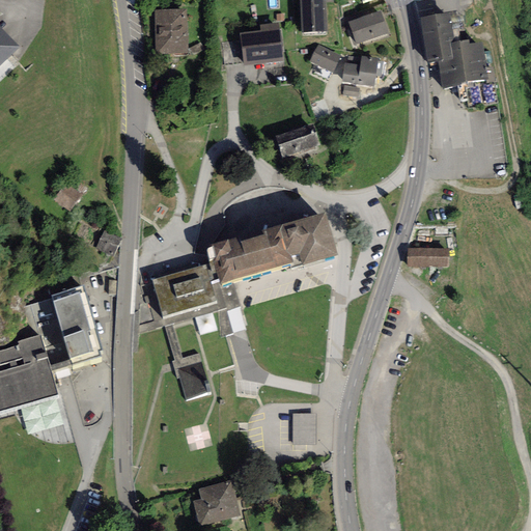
[(300,0),(302,32),(327,31),(325,0),(300,0)]
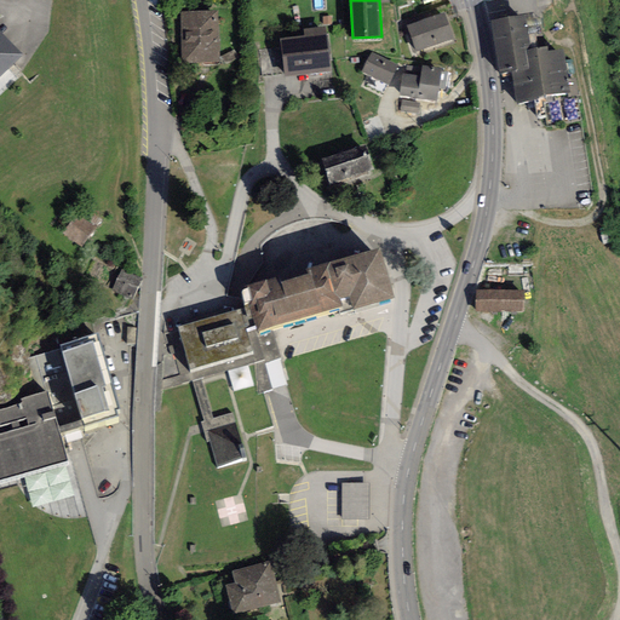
[(182,64),(219,64),(217,10),(181,11),(182,64)]
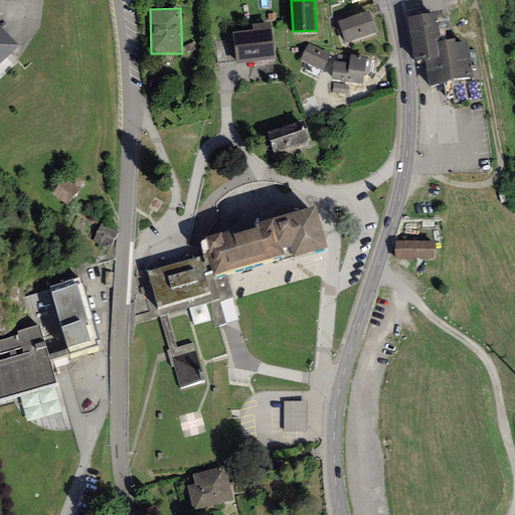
[(338,21),(346,43),(377,33),(369,11),(338,21)]
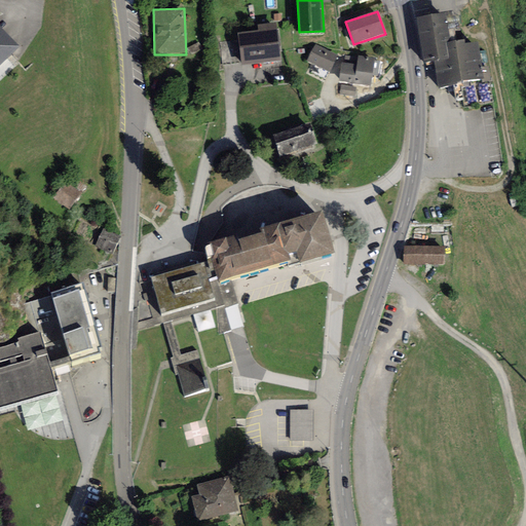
[(423,63),(434,62),(438,89),(462,86),(462,83),(485,80),(479,41),(466,43),(465,39),(451,41),(447,12),(416,17),(423,63)]
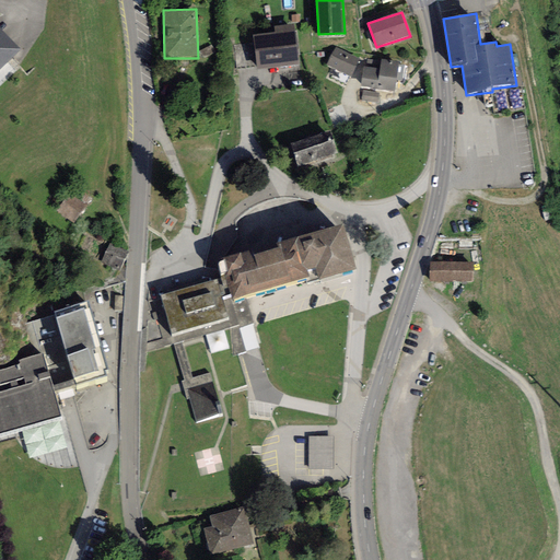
[(253,35),(258,70),(299,65),(293,25),(275,27),(276,32),(253,35)]
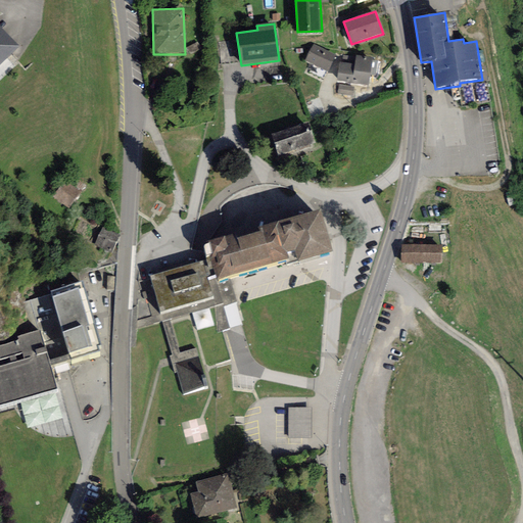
[(0,27),(0,64),(19,46),(0,27)]
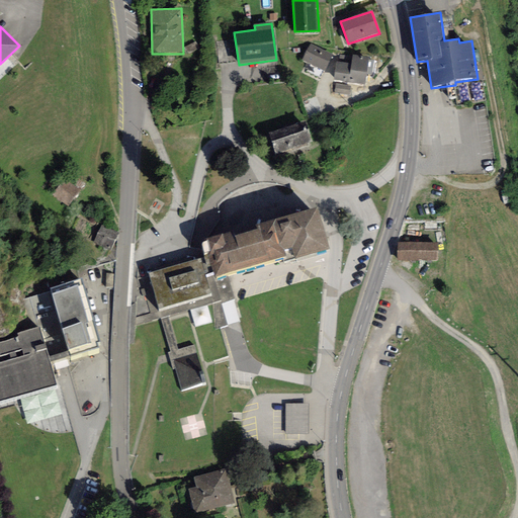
[(311,44),(303,60),(325,72),(333,56),(311,44)]
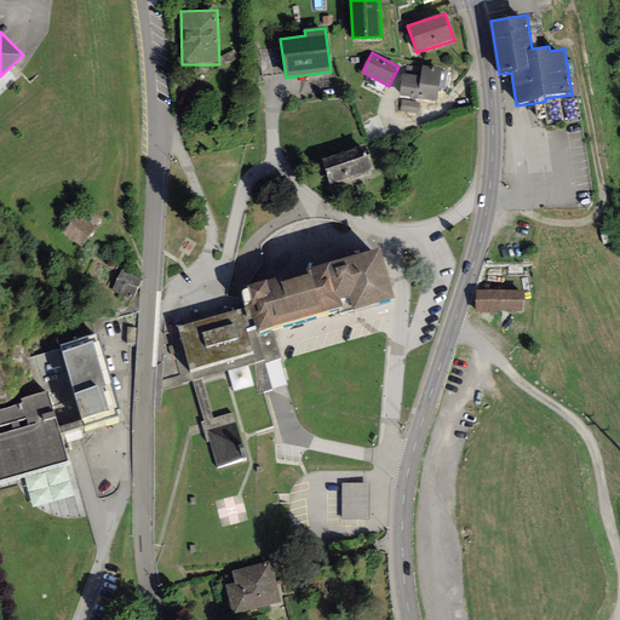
[(442,69),(423,65),(420,78),(403,75),(400,96),(436,102),(438,89),(441,73),(442,69)]
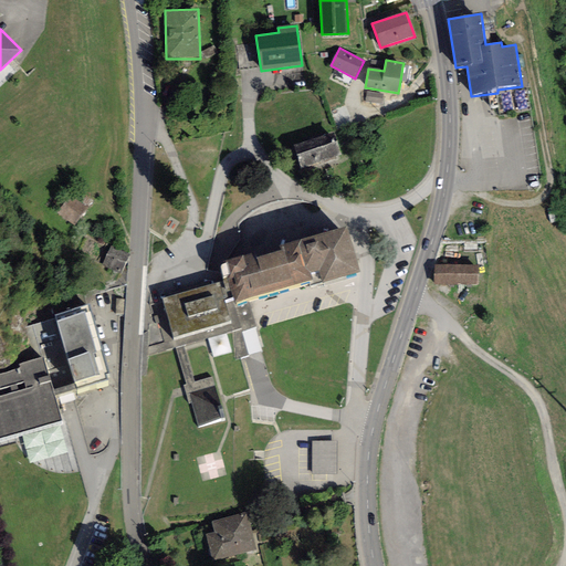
[(381,104),(384,94),(367,92),(366,102),(381,104)]
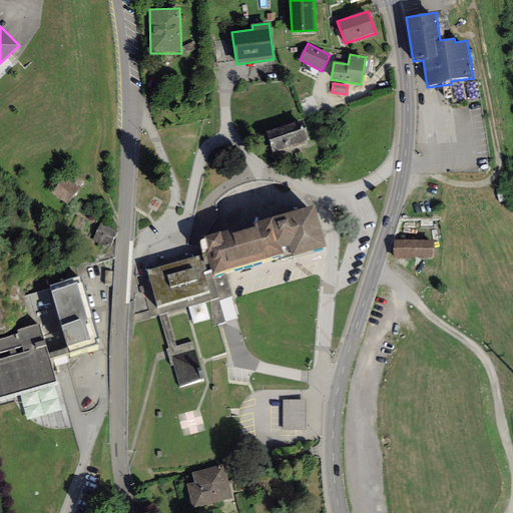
[(303,121),(286,126),(292,146),(309,141),(303,121)]
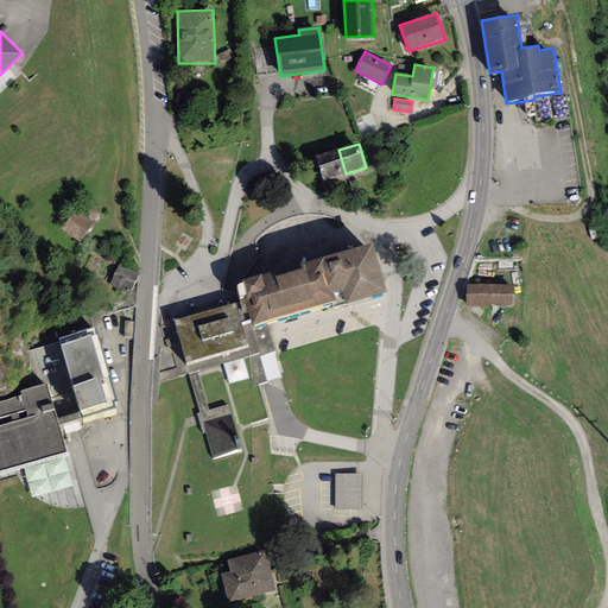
[(324,181),(346,173),(339,150),(317,157),(324,181)]
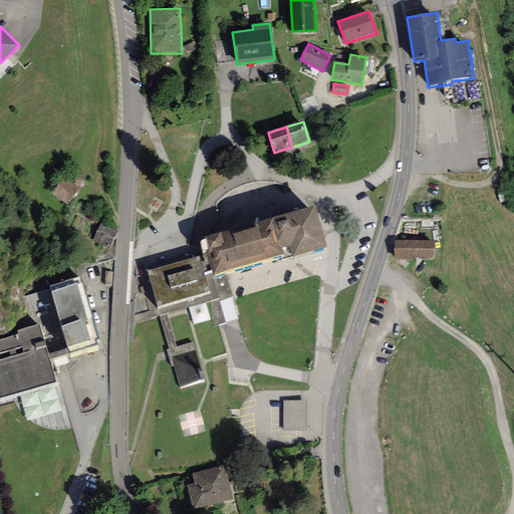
[(63,177),(52,193),(67,205),(79,190),(63,177)]
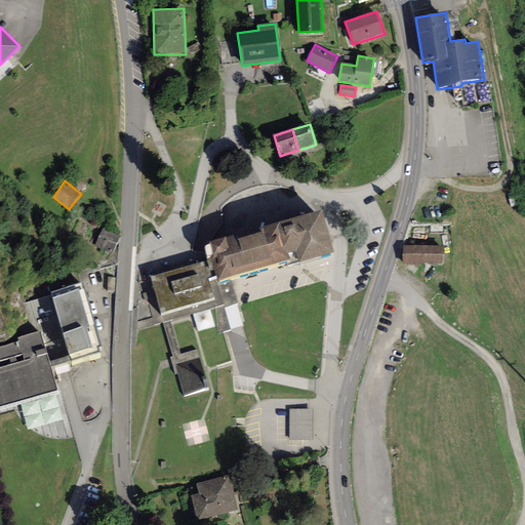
[(295,252),(299,263),(333,253),(321,210),(258,229),(260,233),(235,240),(234,235),(207,243),(204,247),(207,261),(211,260),(215,277),(216,281),(290,259),(288,253),(295,252)]
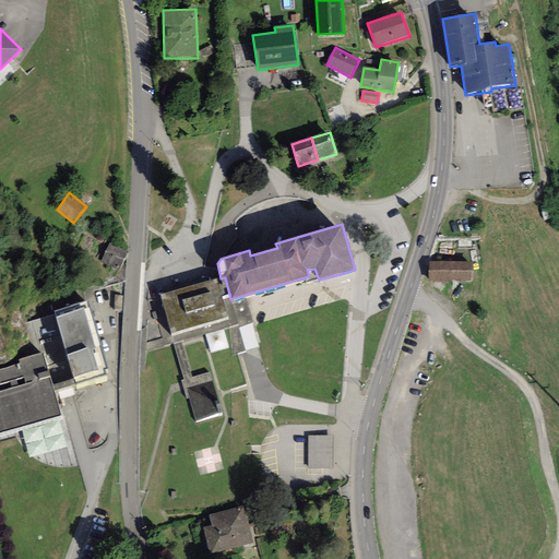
[(109,244),(100,262),(118,270),(128,251),(109,244)]
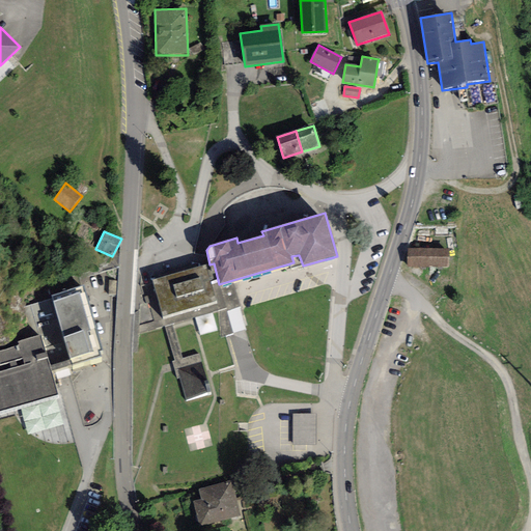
[(408,250),(408,267),(446,268),(446,251),(408,250)]
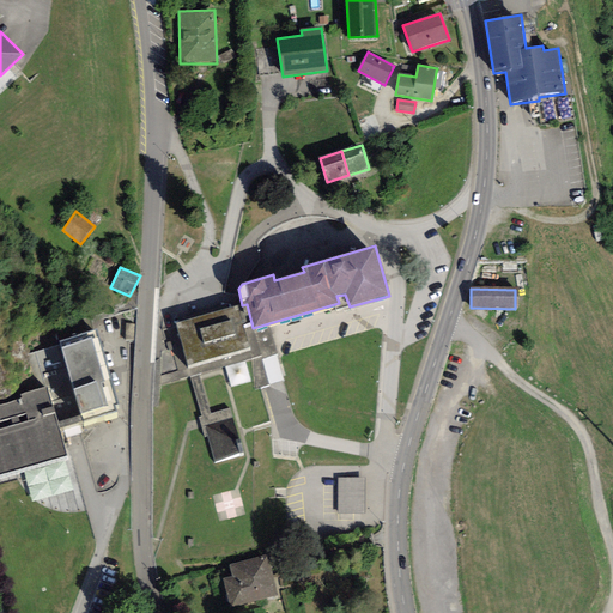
[(176,325),(188,366),(250,349),(243,326),(252,323),(247,304),(242,305),(238,307),(176,325)]
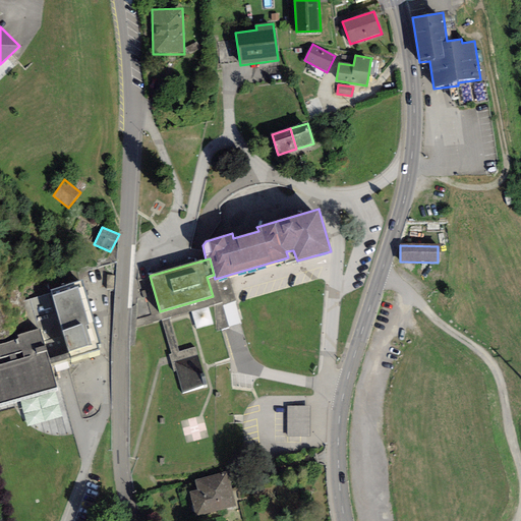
[(50,364),(69,359),(99,351),(97,344),(100,343),(81,281),(51,290),(52,294),(24,302),(33,331),(40,329),(50,364)]
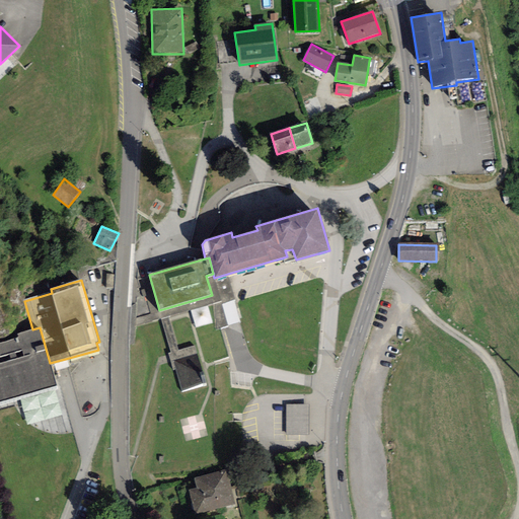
[(0,402),(57,386),(50,363),(40,327),(32,329),(17,334),(18,338),(0,343),(0,357),(9,355),(11,360),(0,363),(0,402)]
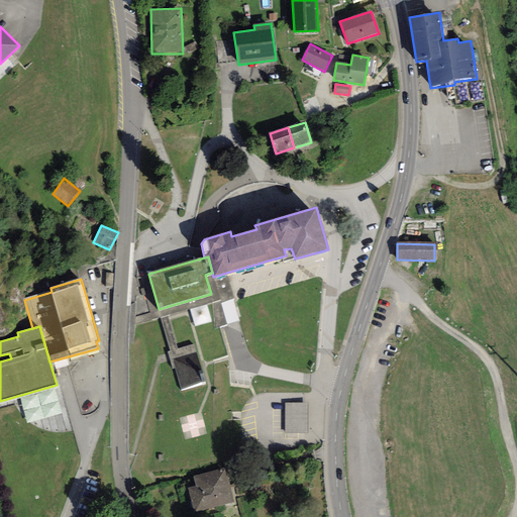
[(174,362),(182,390),(205,383),(197,355),(174,362)]
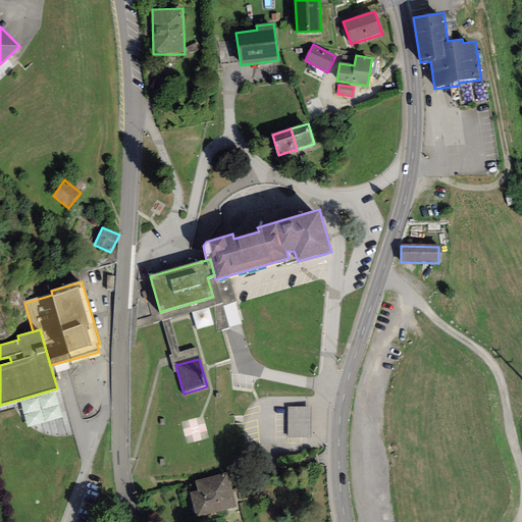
[(289,407),(289,437),(310,437),(310,407),(289,407)]
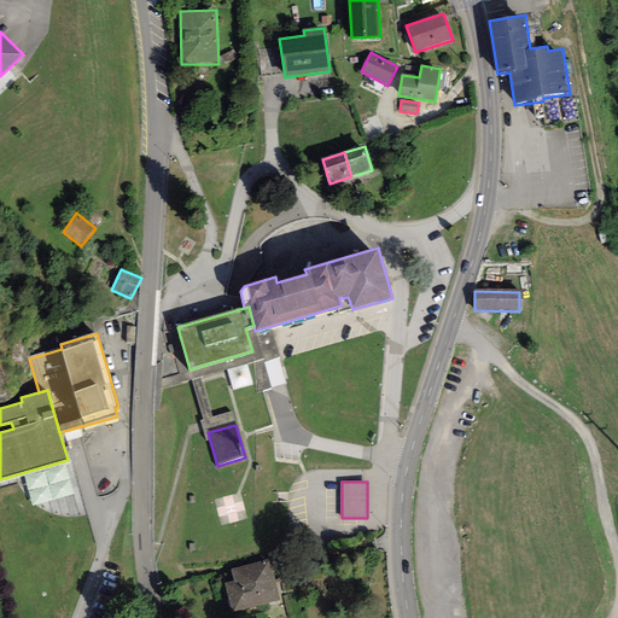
[(225,583),(232,612),(279,601),(268,560),(232,570),(234,581),(225,583)]
